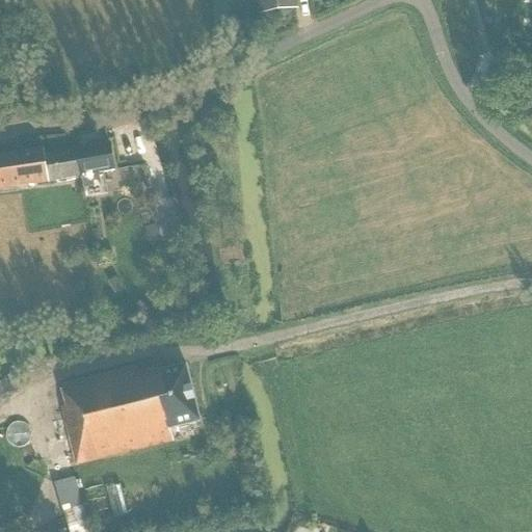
[(77,151),(81,177),(83,189),(100,186),(98,175),(113,171),(109,145),(77,151)]
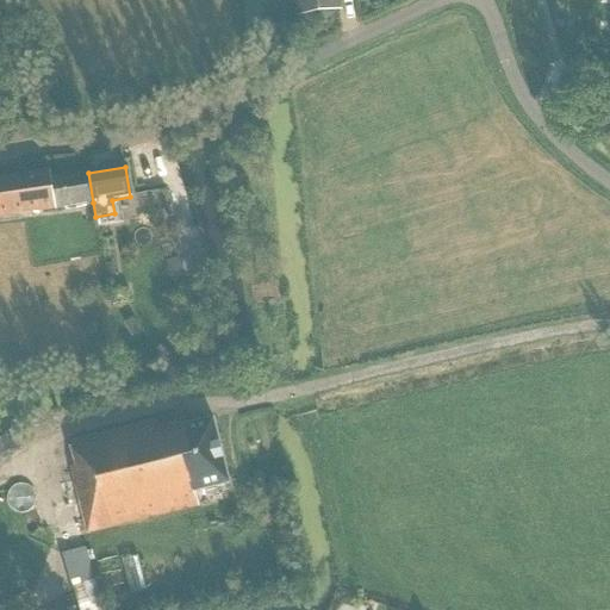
[(53,210),(93,203),(88,173),(50,180),(49,172),(0,179),(0,217),(53,209),(53,210)]
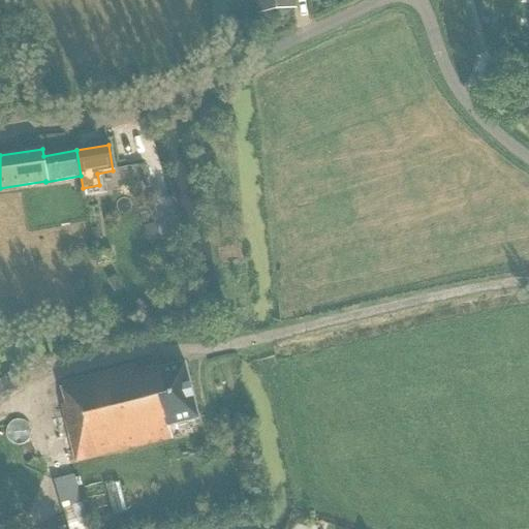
[(147,241),(178,232),(169,199),(147,205),(152,225),(144,227),(147,241)]
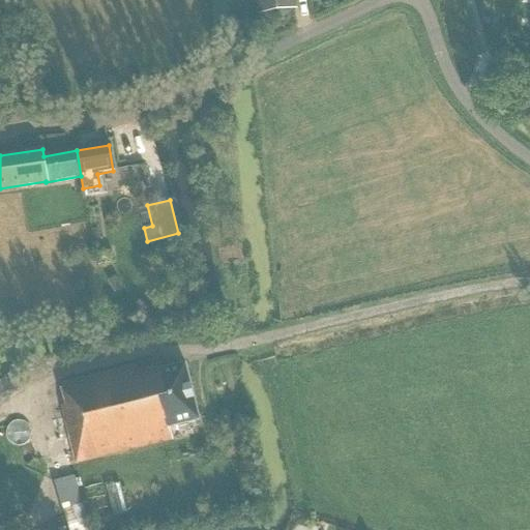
[(114,275),(108,280),(115,292),(121,288),(114,275)]
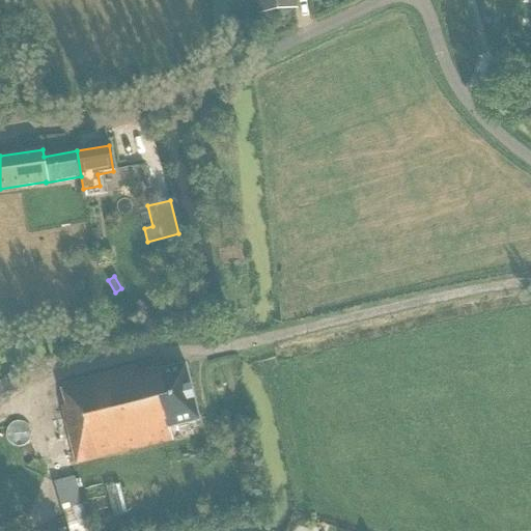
[(158,361),(59,386),(64,407),(60,408),(75,466),(172,441),(169,429),(199,422),(186,366),(161,372),(158,361)]
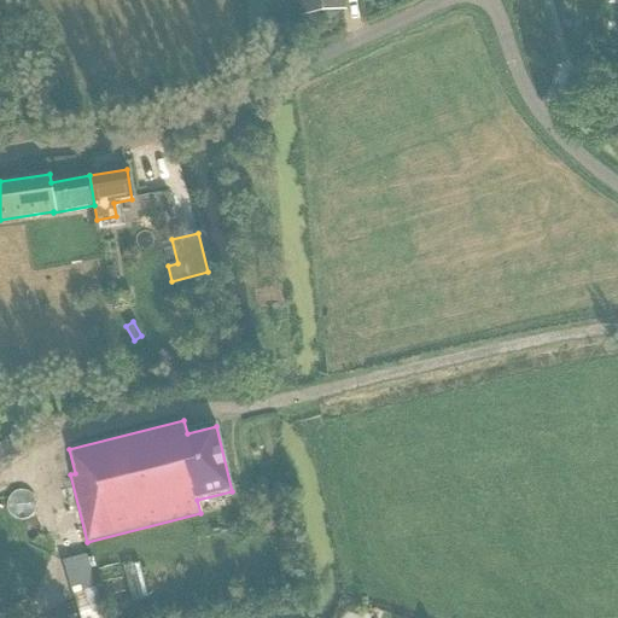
[(0,460),(24,454),(21,439),(0,444),(0,460)]
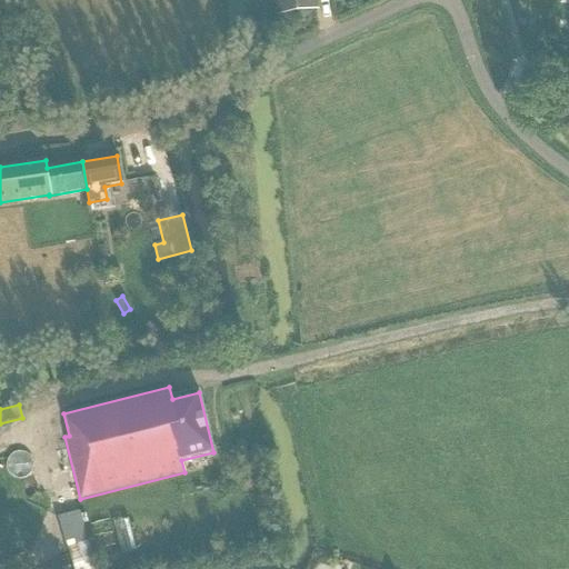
[(20,479),(22,479),(23,478),(26,478),(28,477),(29,475),(30,473),(31,471),(32,470),(33,468),(33,466),(33,463),(32,461),(31,459),(30,458),(29,456),(28,455),(26,453),(23,452),(22,452),(20,452),(18,452),(16,452),(13,453),(12,455),(10,456),(9,458),(8,459),(7,461),(7,463),(7,466),(7,468),(7,470),(8,471),(9,473),(10,475),(12,477),(13,478),(16,478),(18,479),(20,479)]
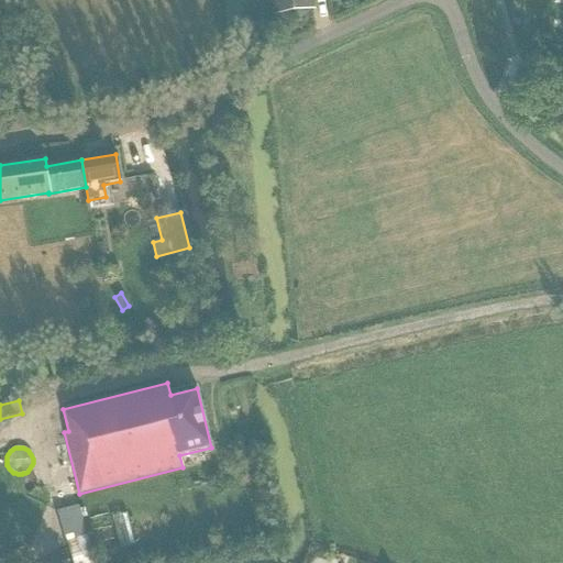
[(73,562),(95,562),(78,506),(57,511),(73,562)]
